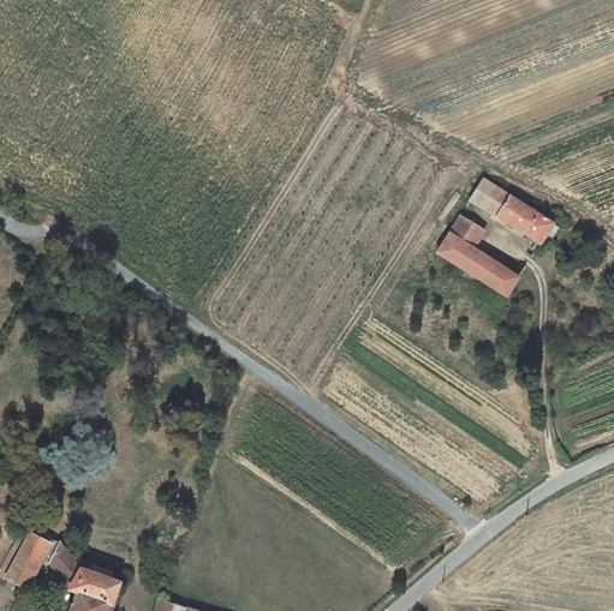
[(482,177),(469,197),(495,214),(508,193),(482,177)]
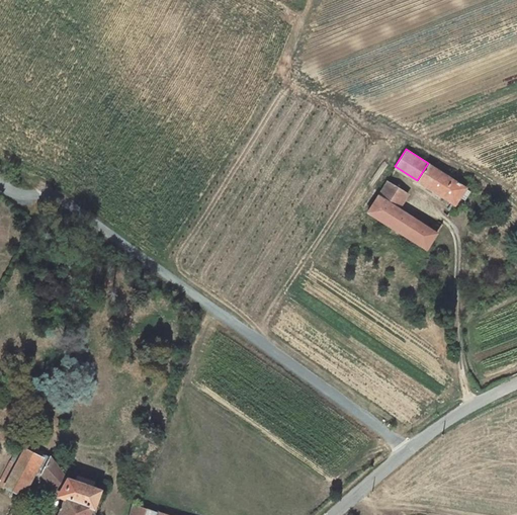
[(451,201),(455,204),(460,195),(466,187),(428,163),(417,180),(451,201)]
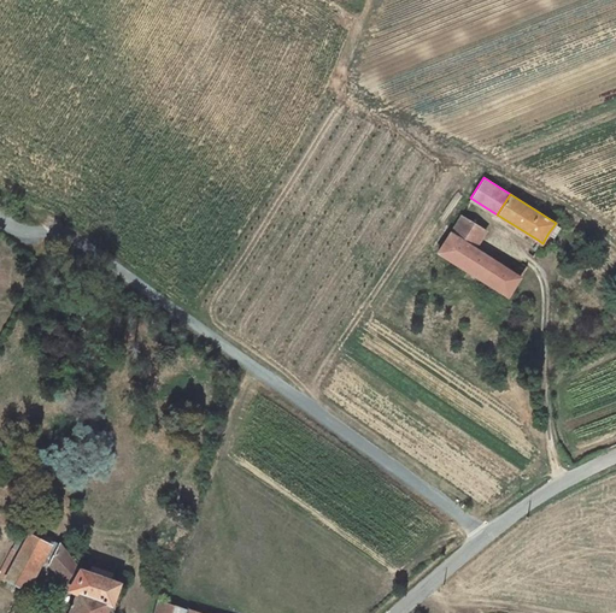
[(485,230),(461,216),(450,231),(474,247),(485,230)]
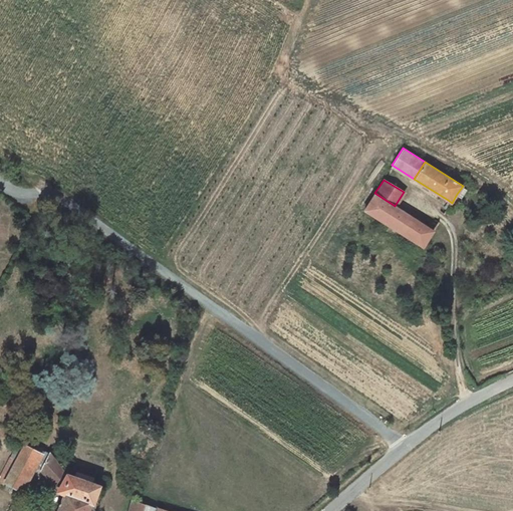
[(457,194),(461,197),(466,189),(463,186),(457,194)]
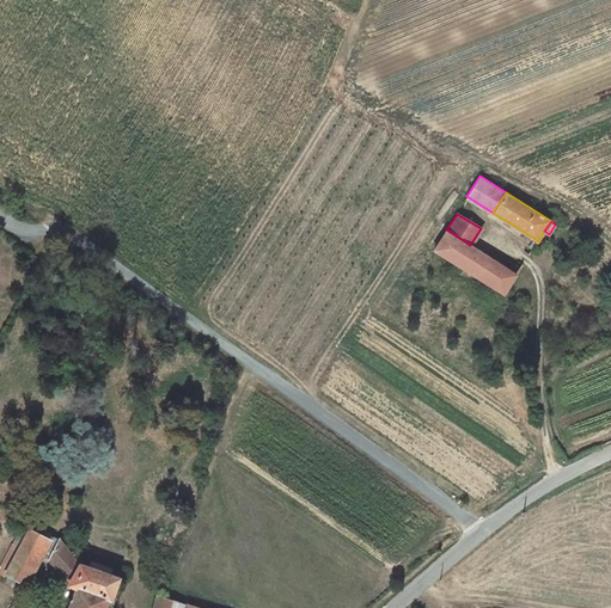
[(503,293),(517,275),(470,245),(446,229),(434,250),(503,293)]
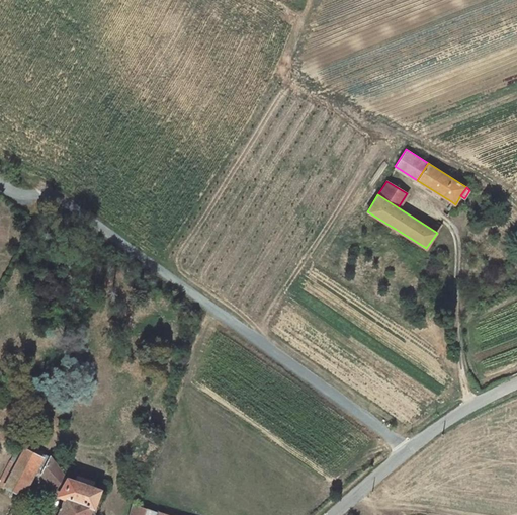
[(24,448),(5,484),(18,492),(31,468),(41,450),(27,442),(24,448)]
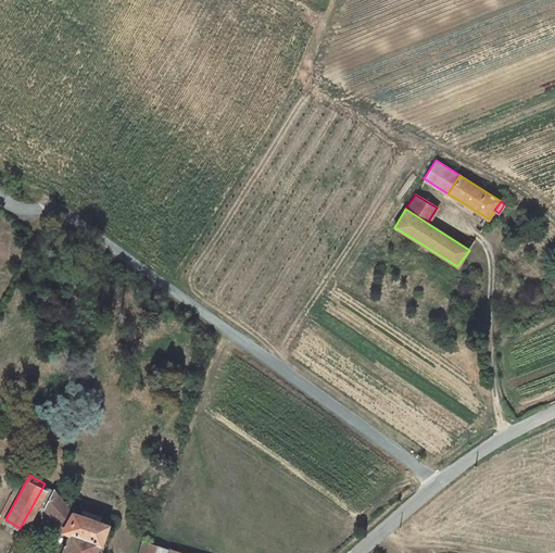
[(0,520),(3,523),(5,519),(26,481),(20,478),(0,513),(0,520)]
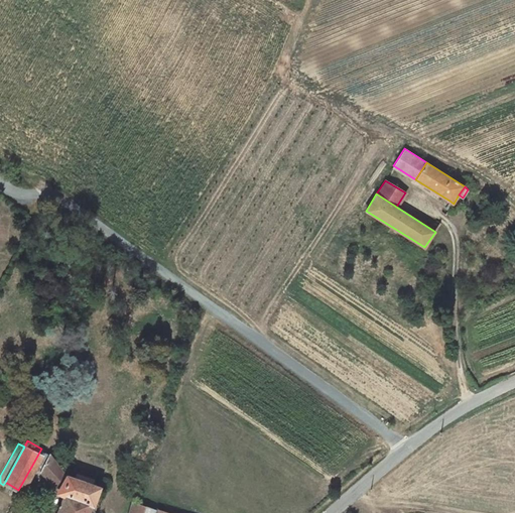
[(40,471),(49,454),(41,449),(31,467),(40,471)]
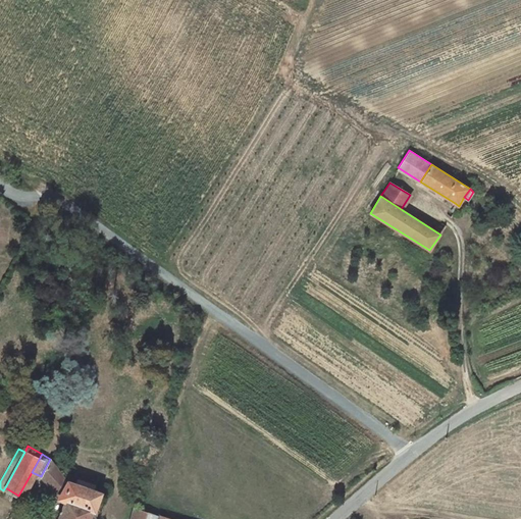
[(62,498),(69,484),(50,459),(41,476),(62,498)]
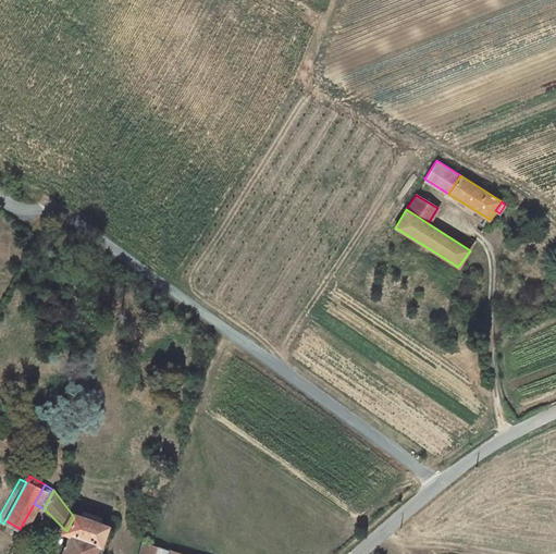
[(78,519),(74,517),(66,531),(70,532),(99,542),(103,530),(104,528),(99,526),(101,516),(85,511),(82,509),(78,519)]
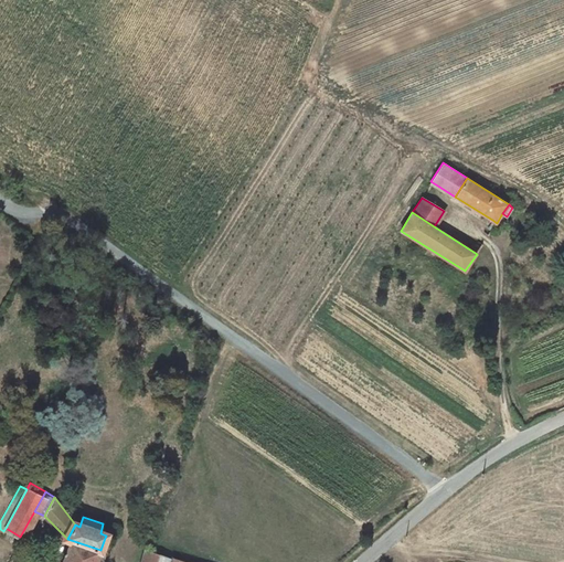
[(100,550),(106,552),(110,540),(105,538),(100,550)]
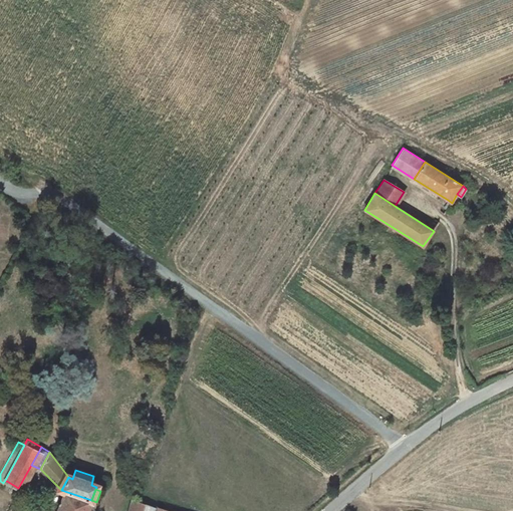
[(87,510),(91,500),(64,491),(56,510),(87,510)]
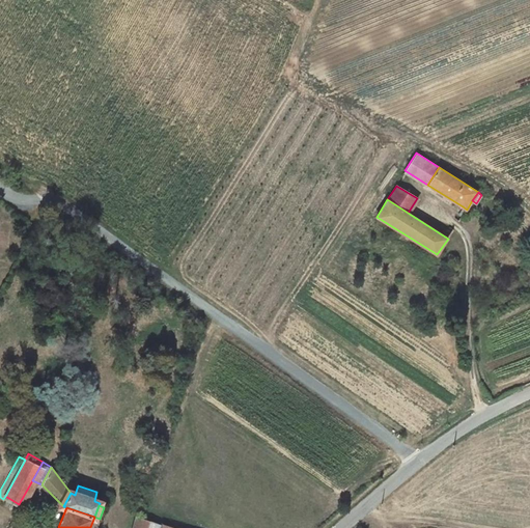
[(160,527),(162,525),(142,519),(136,517),(133,527),(160,527)]
